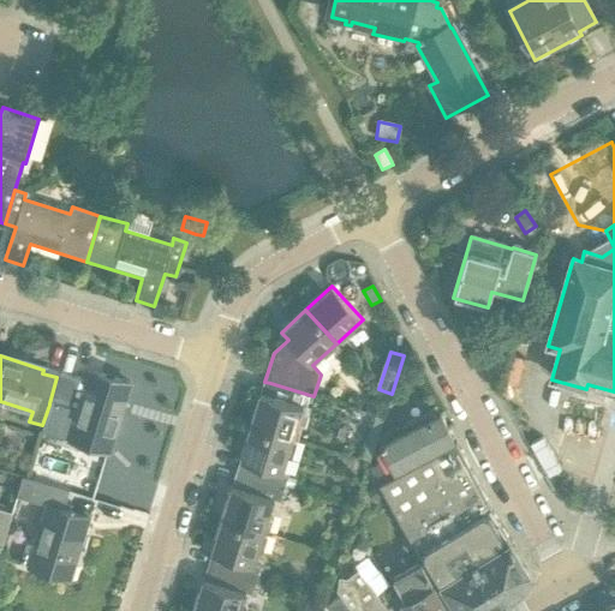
[(57,377),(49,403),(69,409),(77,412),(83,391),(75,388),(72,378),(58,373),(57,377)]
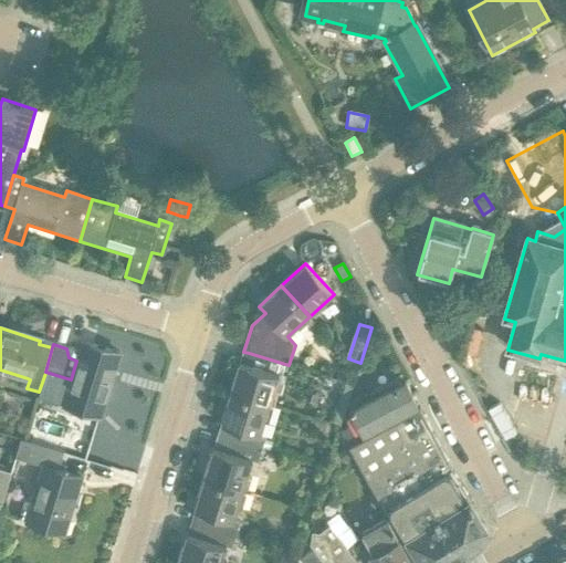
[(117,355),(82,344),(76,361),(71,379),(63,405),(100,416),(117,355)]
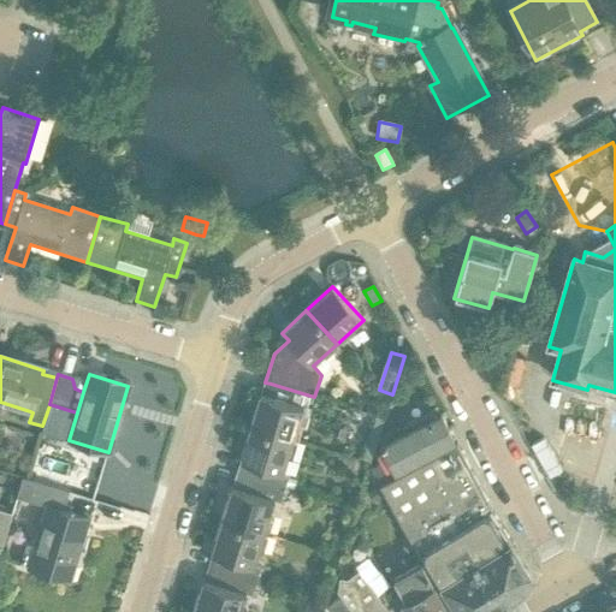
[(311,410),(314,397),(271,384),(267,397),(260,396),(249,428),(294,441),(303,408),(311,410)]
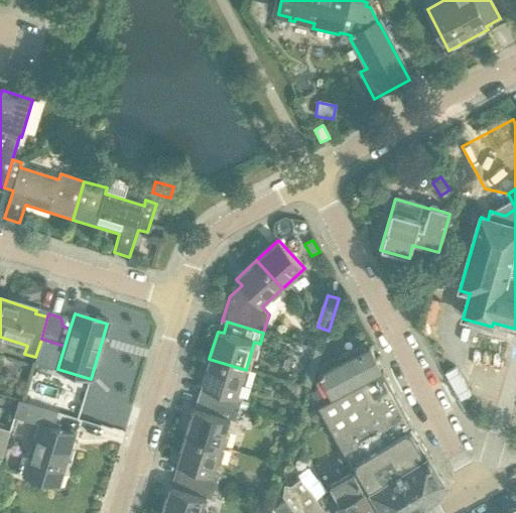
[(380,369),(369,348),(318,374),(330,395),(380,369)]
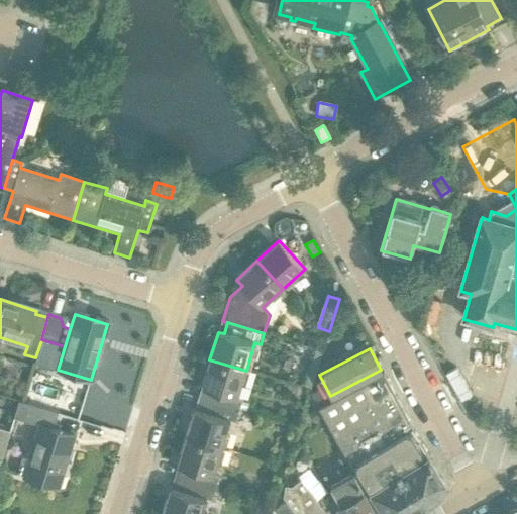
[(237,399),(246,371),(209,360),(201,387),(207,389),(203,401),(239,412),(243,400),(237,399)]
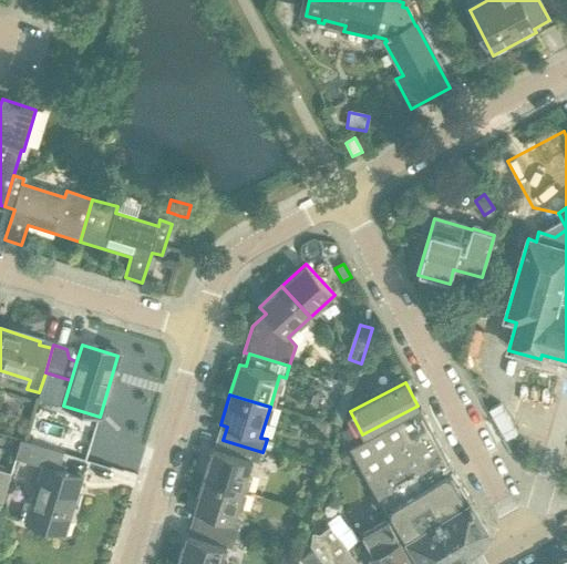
[(404,544),(410,541),(424,563),(445,563),(483,542),(484,535),(468,506),(470,505),(453,472),(420,411),(349,450),(383,512),(404,544)]
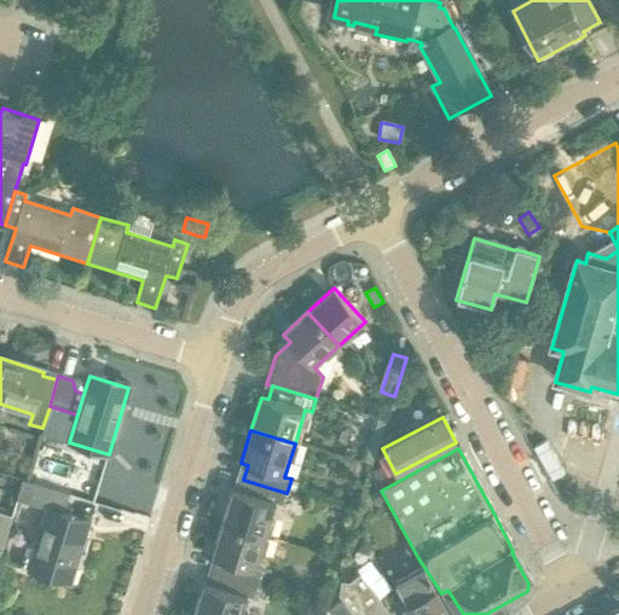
[(90,517),(63,510),(68,494),(22,480),(15,500),(46,510),(34,551),(25,549),(19,567),(69,582),(90,517)]
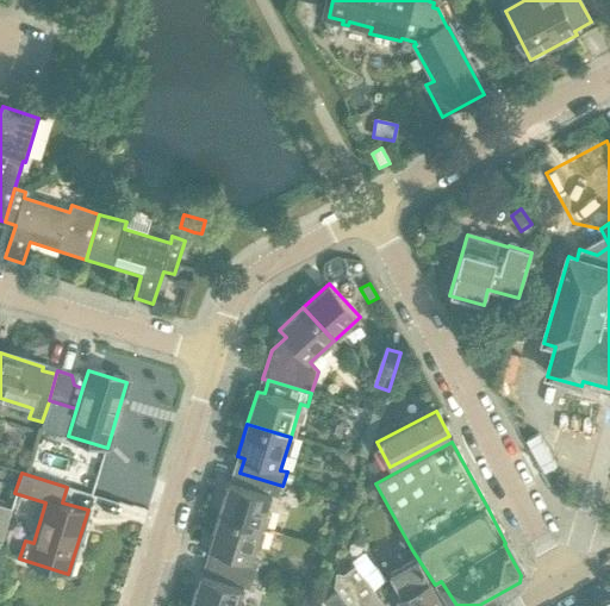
[(278,499),(282,486),(240,473),(235,486),(229,485),(218,517),(262,530),(272,498),(278,499)]
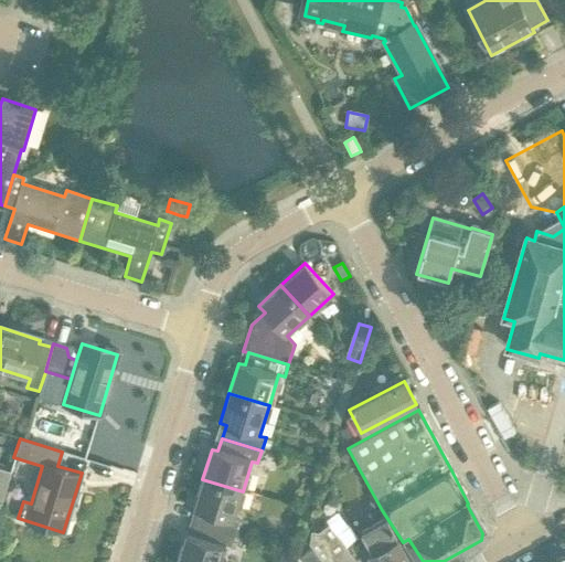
[(347,448),(337,453),(340,459),(345,462),(352,457),(347,448)]
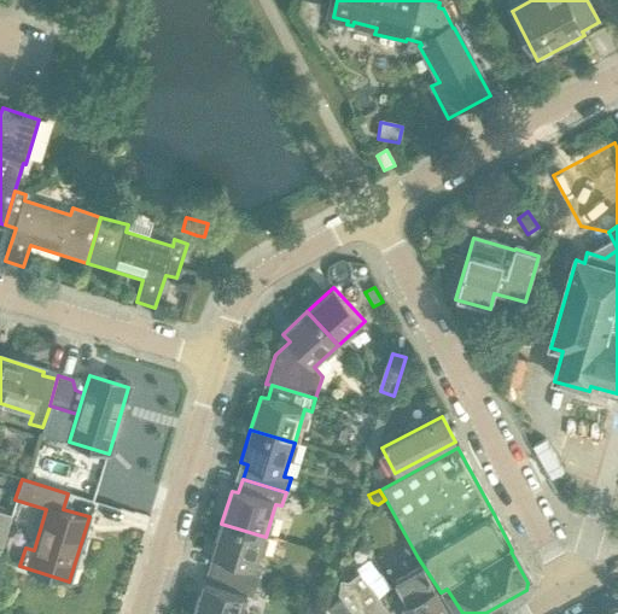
[(0,549),(11,516),(0,512),(0,549)]
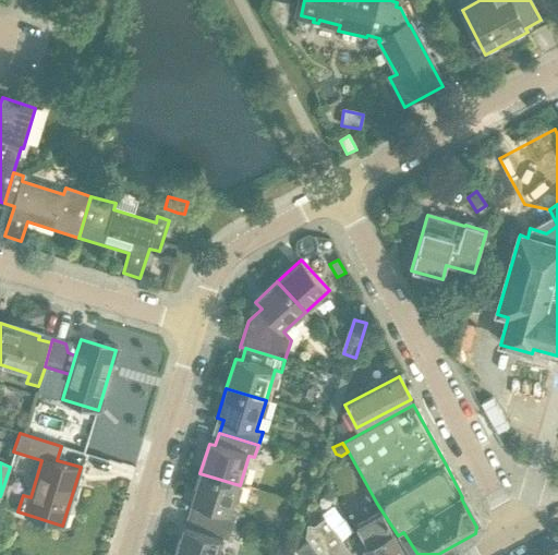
[(230,515),(240,485),(199,473),(191,503),(197,505),(193,518),(232,530),(237,517),(230,515)]
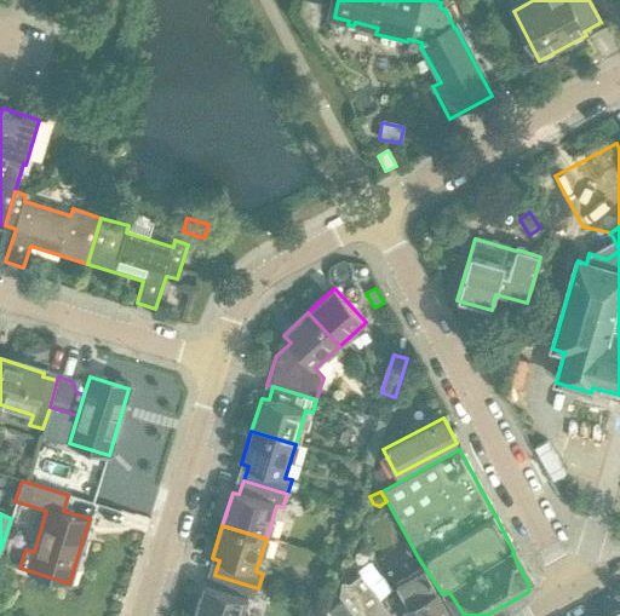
[(449,615),(423,568),(395,582),(407,605),(403,608),(407,615),(449,615)]
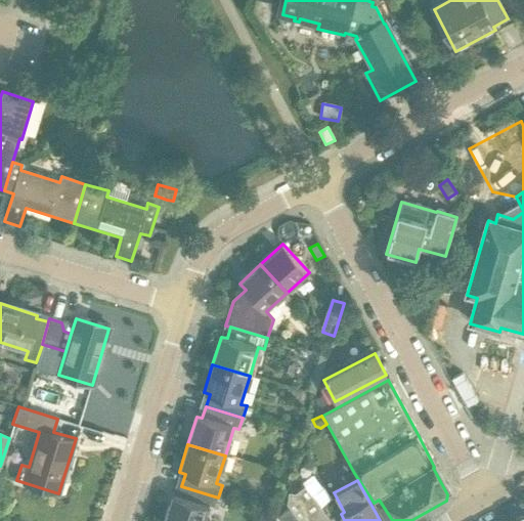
[(215,509),(218,497),(181,486),(177,497),(172,496),(164,520),(205,520),(209,507),(215,509)]
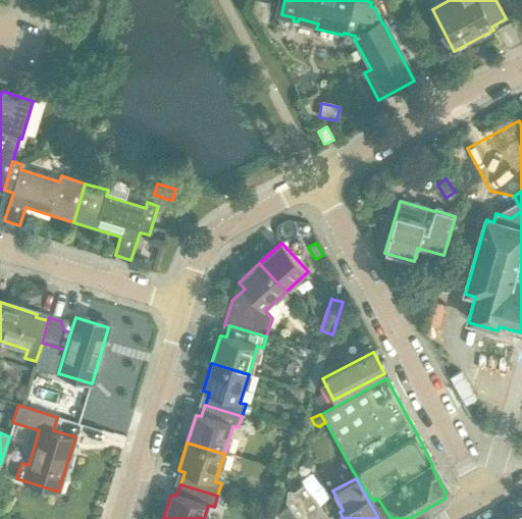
[(289,492),(286,504),(290,507),(293,512),(296,516),(298,518),(328,518),(322,510),(311,495),(304,485),(295,492),(289,492)]
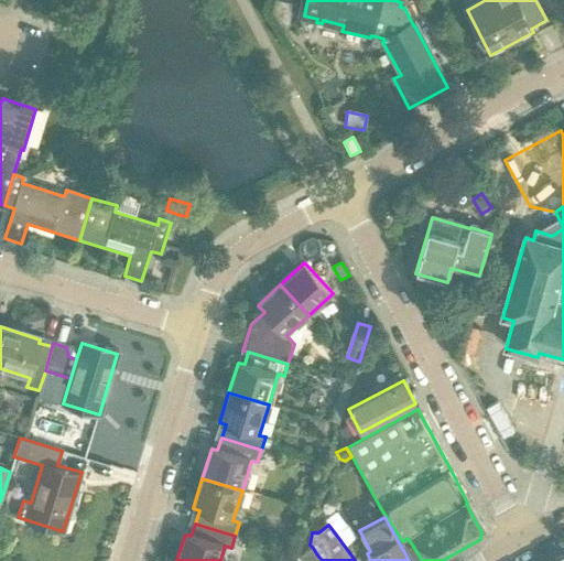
[(347,526),(336,535),(348,551),(359,543),(347,526)]
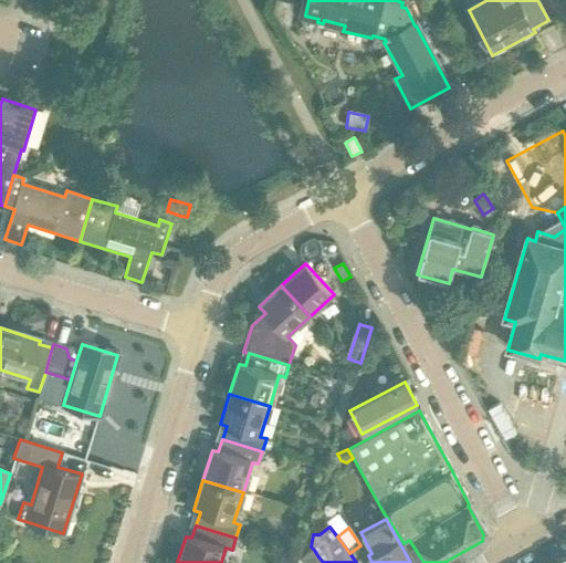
[(314,550),(301,560),(303,562),(316,562),(321,560),(317,555),(314,550)]
